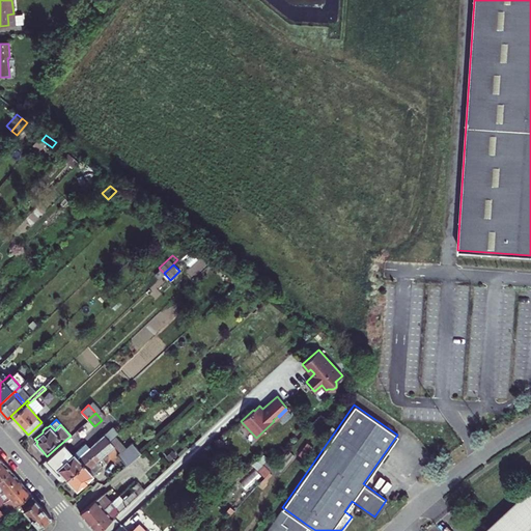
[(117,454),(130,445),(118,431),(109,440),(114,446),(112,448),(117,454)]
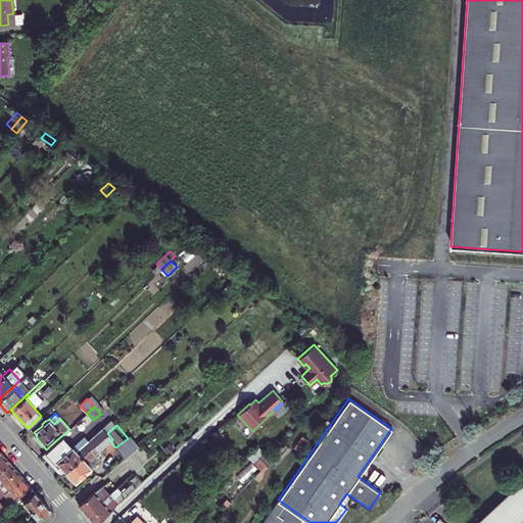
[(61,474),(65,471),(105,435),(107,433),(102,428),(89,439),(85,434),(58,459),(61,462),(59,464),(55,468),(61,474)]
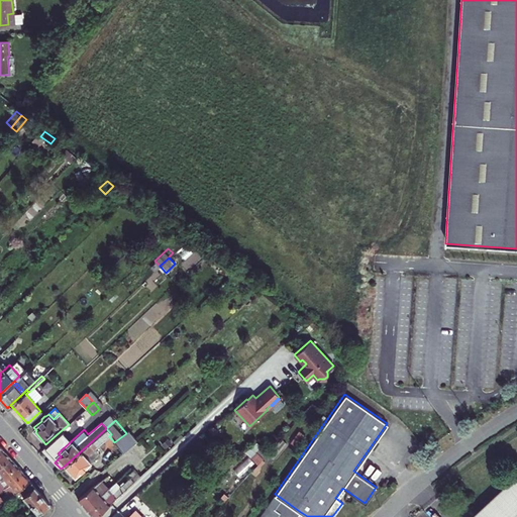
[(95,448),(109,436),(104,430),(65,466),(75,476),(85,467),(87,468),(89,466),(89,463),(99,453),(95,448)]
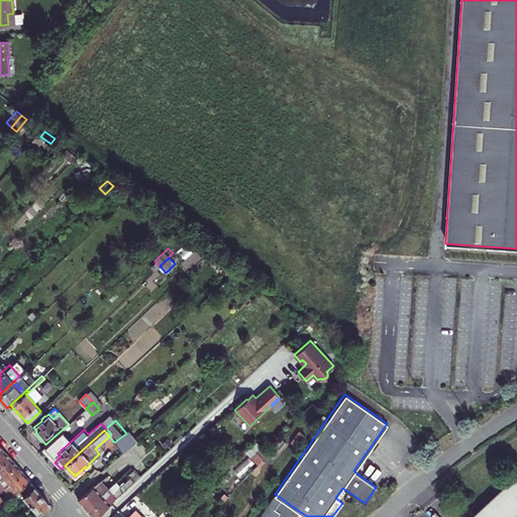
[(126,433),(114,442),(122,452),(136,440),(128,431),(126,433)]
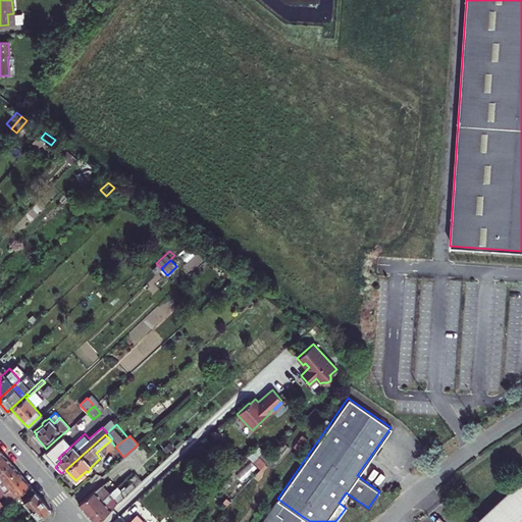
[(46,449),(42,453),(47,459),(61,446),(56,439),(46,449)]
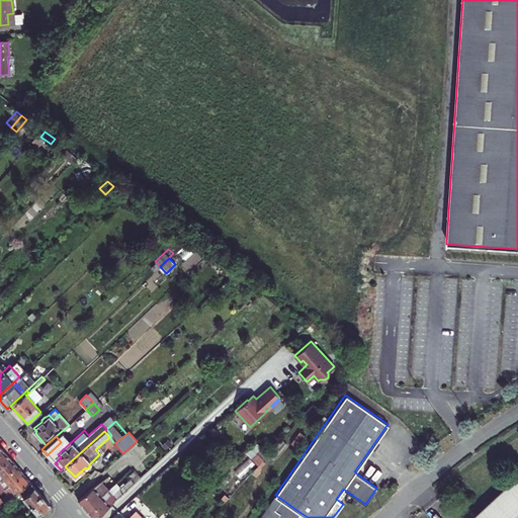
[(287,443),(282,438),(269,453),(274,458),(287,443)]
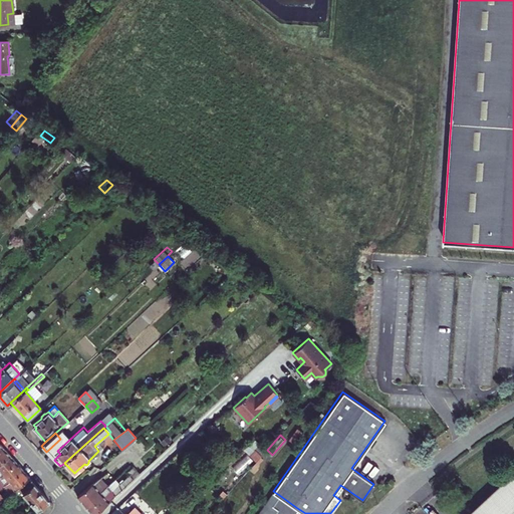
[(261,456),(267,450),(260,443),(255,449),(261,456)]
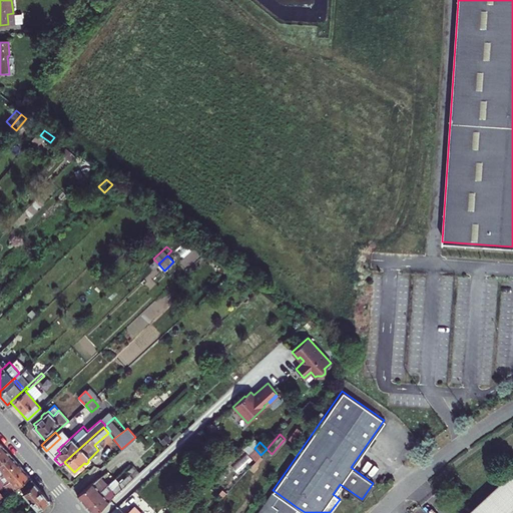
[(0,462),(8,455),(2,447),(0,448),(0,462)]
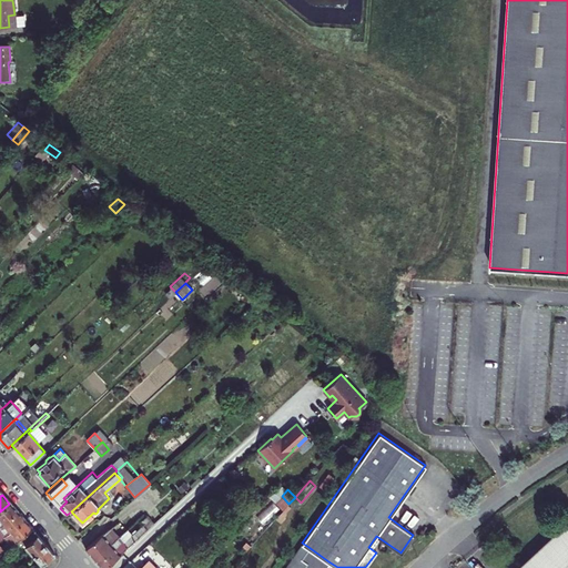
[(0,526),(17,511),(9,504),(0,511),(0,526)]
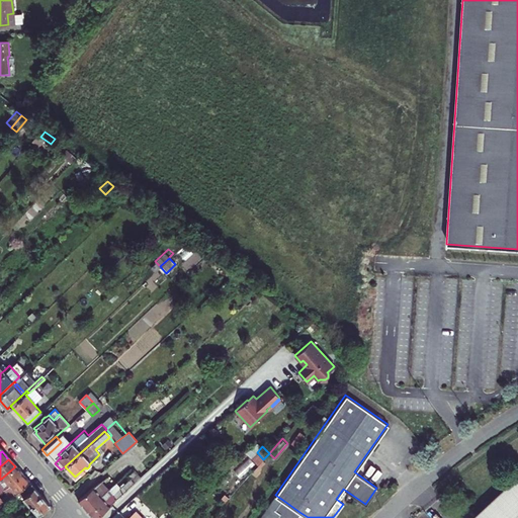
[(124,473),(131,467),(127,464),(120,469),(124,473)]
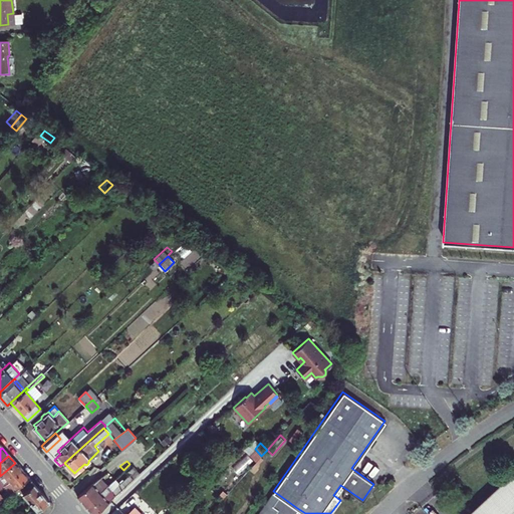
[(20,469),(15,463),(0,476),(0,487),(4,484),(20,469)]
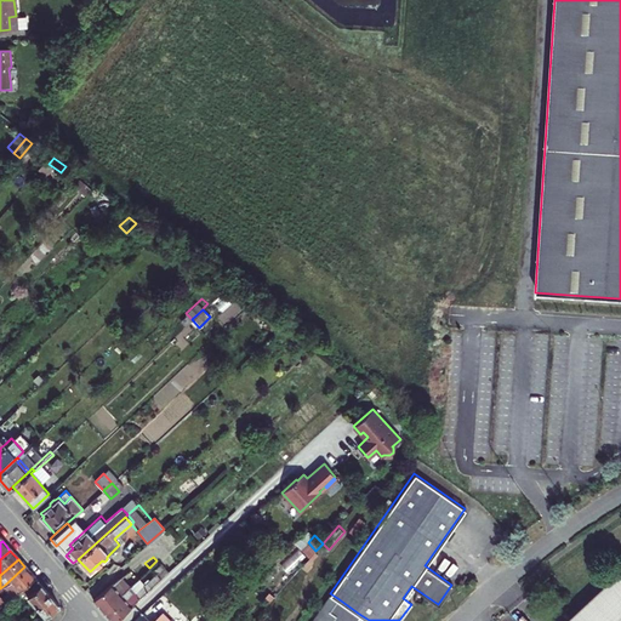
[(131,571),(137,579),(149,568),(144,563),(143,563),(137,568),(136,567),(131,571)]
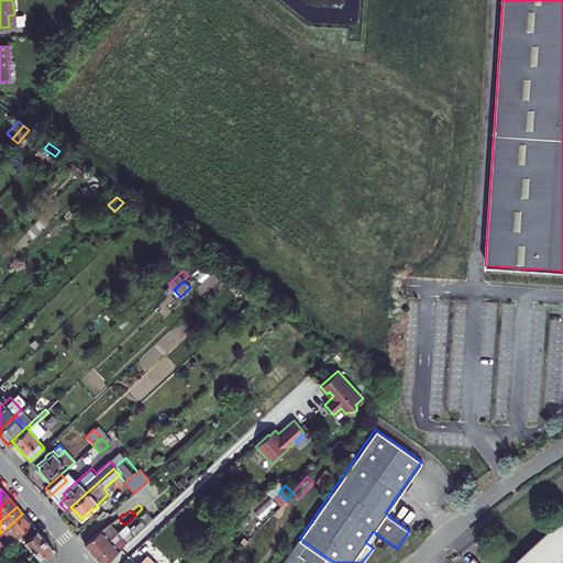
[(117,531),(114,533),(92,553),(100,562),(102,562),(152,518),(145,511),(139,517),(141,519),(129,530),(122,537),(117,531)]
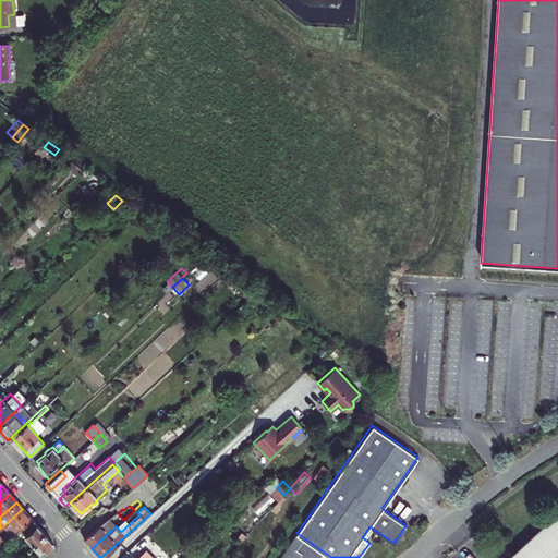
[(12,535),(20,529),(29,520),(31,519),(22,509),(4,525),(12,535)]
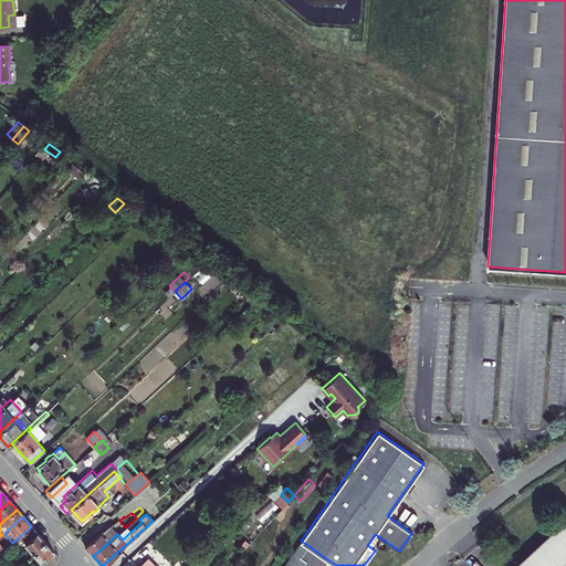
[(565,565),(565,523),(519,565),(565,565)]
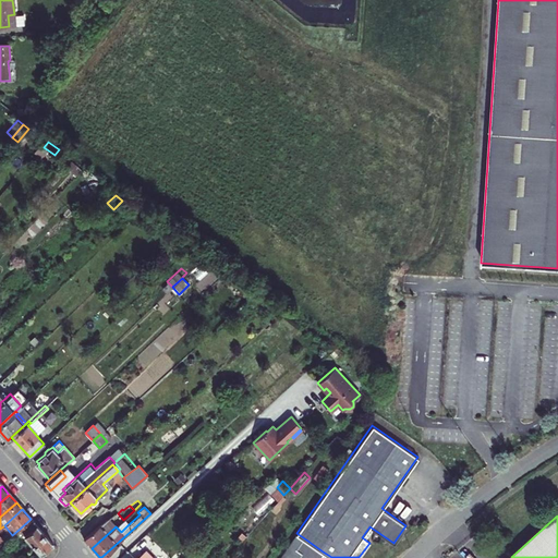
[(29,520),(20,529),(40,553),(51,544),(29,520)]
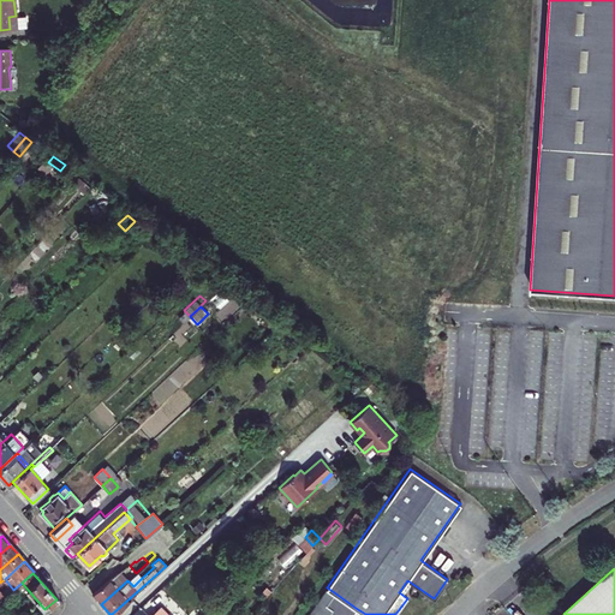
[(101,604),(125,583),(117,573),(91,593),(101,604)]
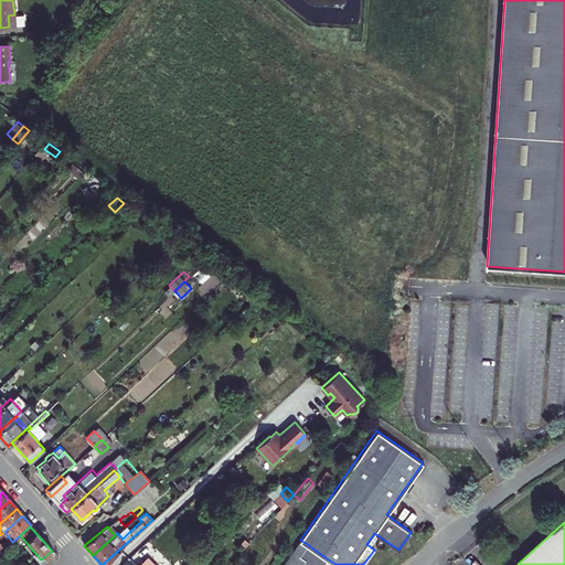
[(123,539),(129,532),(125,526),(117,533),(123,539)]
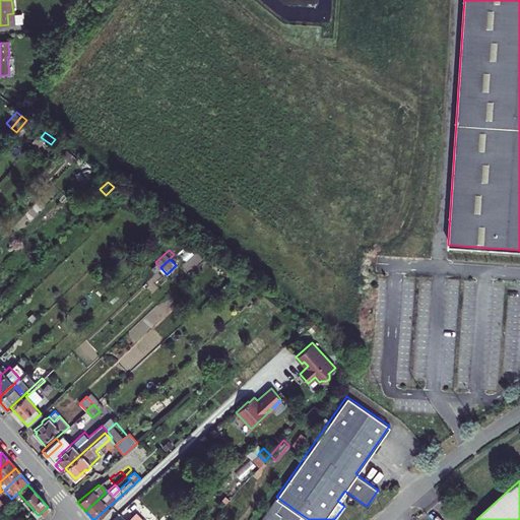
[(161,496),(158,491),(144,504),(148,508),(161,496)]
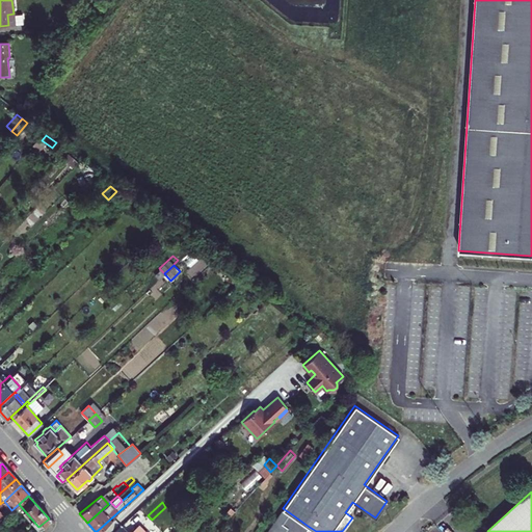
[(302,531),(308,526),(289,512),(282,522),(287,526),(283,531),(302,531)]
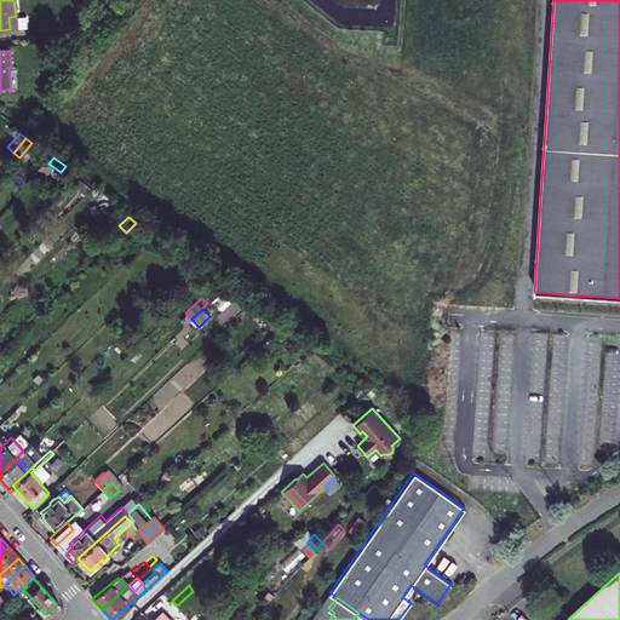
[(164,608),(150,619),(171,619),(165,614),(167,610),(164,608)]
